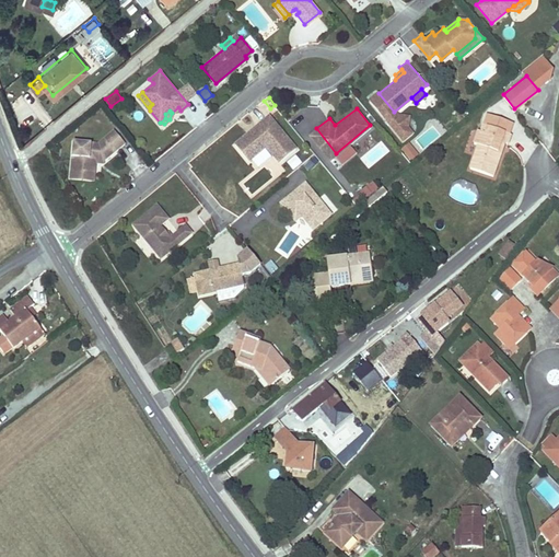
[(508,141),(511,131),(509,131),(504,129),(508,119),(487,112),(480,129),(478,128),(474,141),(478,142),(469,165),(492,174),(500,154),(497,153),(501,139),(504,140),(508,141)]
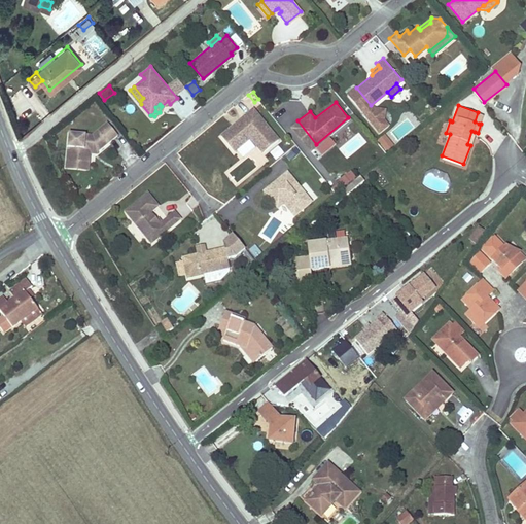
[(279,138),(253,107),(241,116),(244,120),(239,124),(233,124),(220,134),(234,149),(250,136),(263,150),(279,138)]
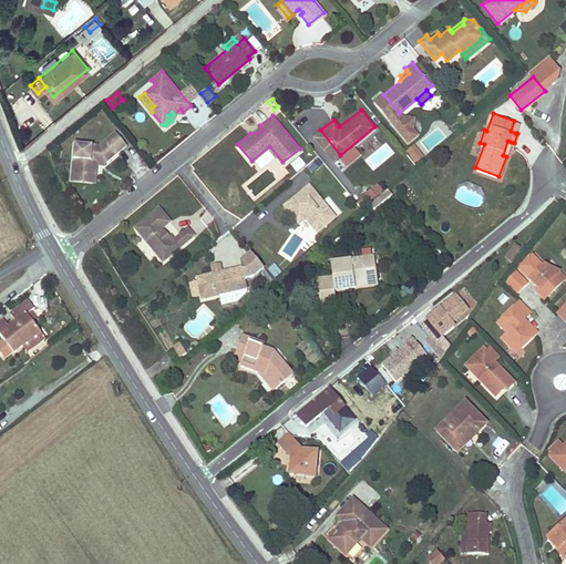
[(515,133),(520,122),(514,121),(511,131),(515,133)]
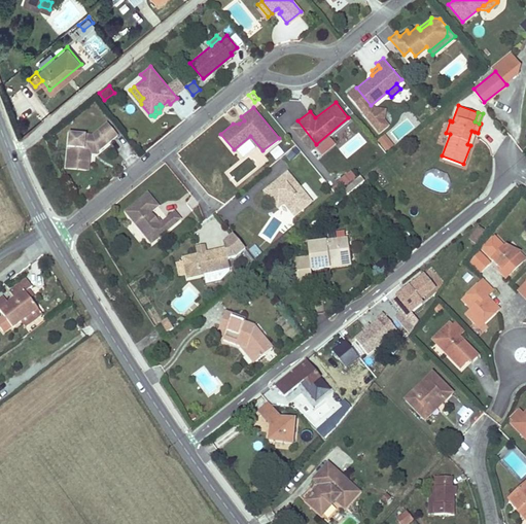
[(316,144),(297,120),(291,126),(311,149),(316,144)]
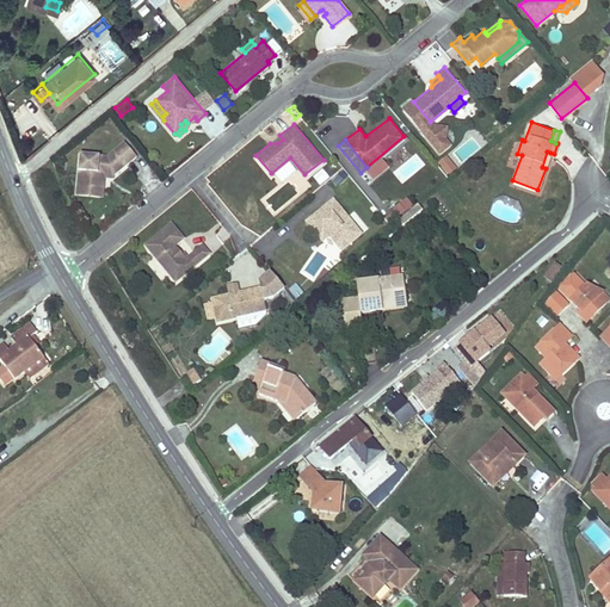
[(103,187),(103,175),(104,172),(112,172),(114,172),(135,154),(124,141),(116,147),(116,155),(110,160),(106,155),(80,153),(76,185),(103,187)]
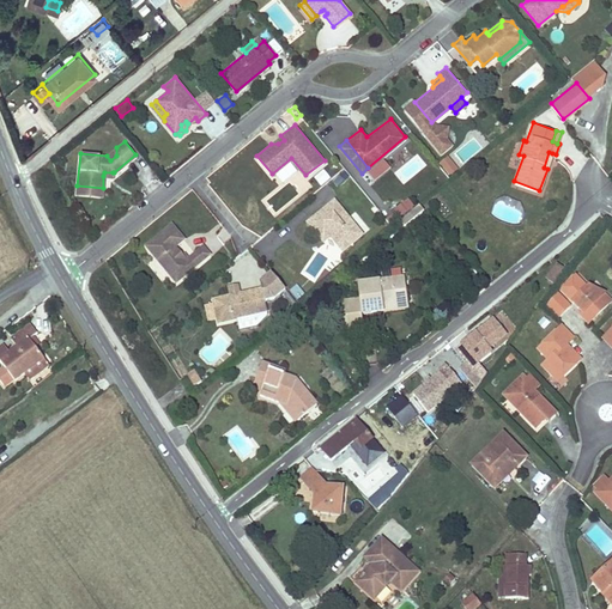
[(116,147),(107,156),(110,160),(116,156),(116,147)]
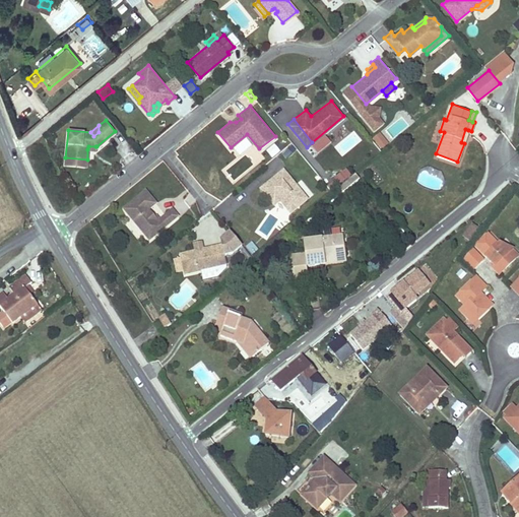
[(380,130),(372,136),(380,147),(388,141),(380,130)]
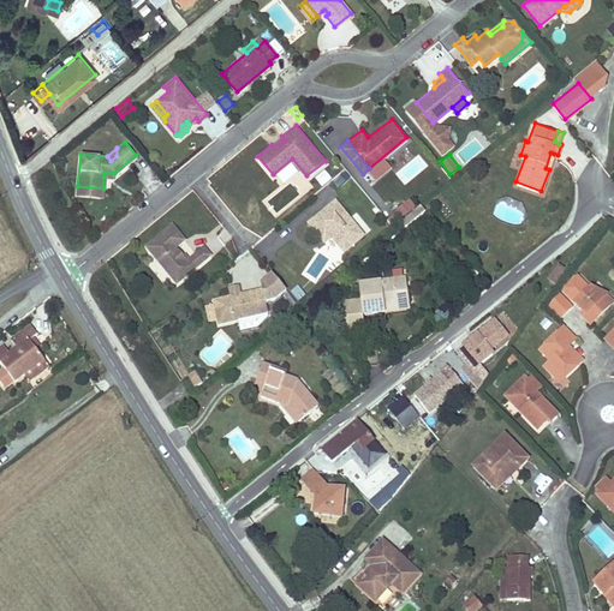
[(320,185),(331,178),(323,168),(313,175),(320,185)]
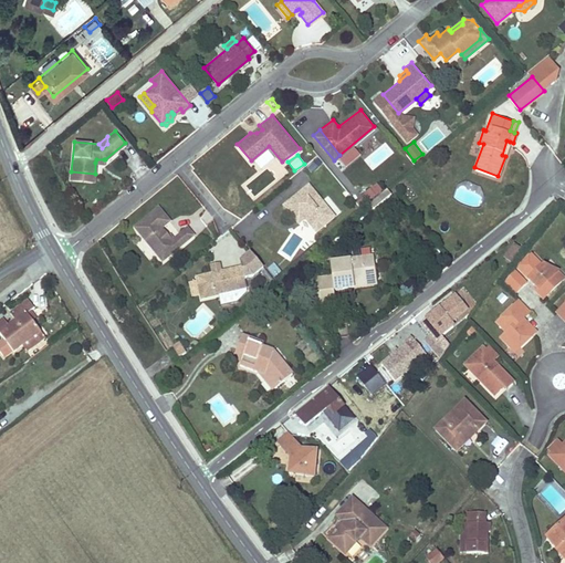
[(314,167),(320,163),(316,158),(311,163),(314,167)]
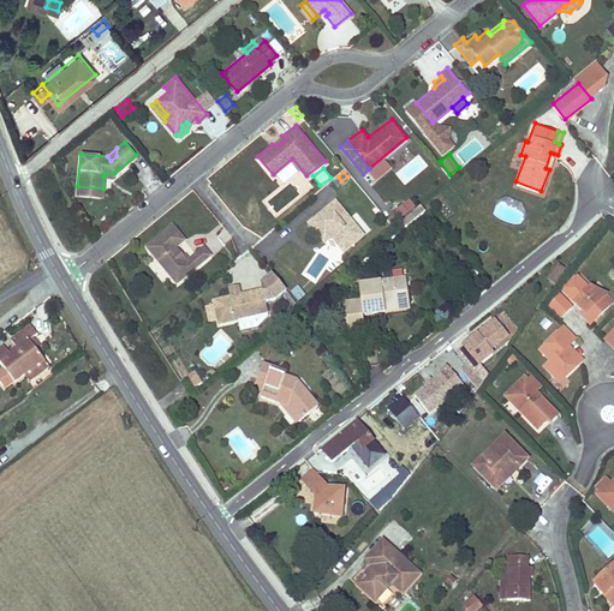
[(363,232),(335,198),(308,220),(321,237),(332,228),(346,246),(363,232)]
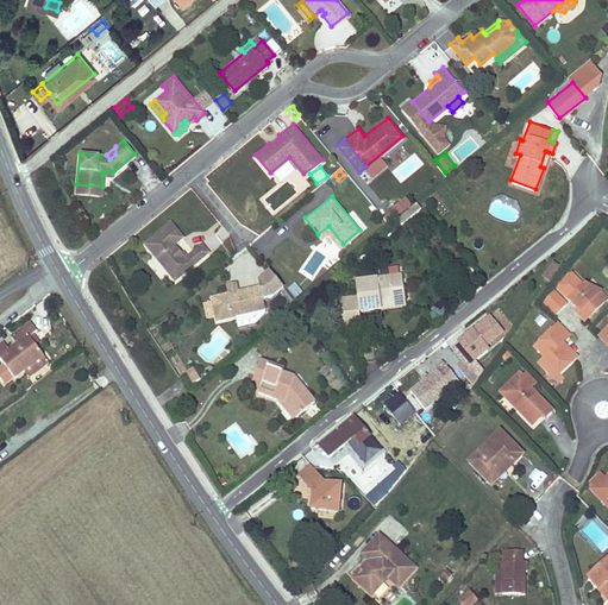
[(409,202),(405,196),(393,207),(397,212),(409,202)]
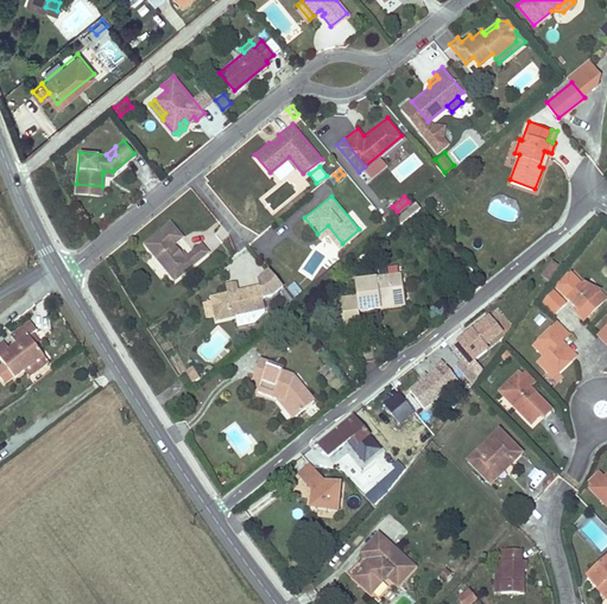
[(397,211),(392,207),(383,215),(387,221),(398,213),(397,211)]
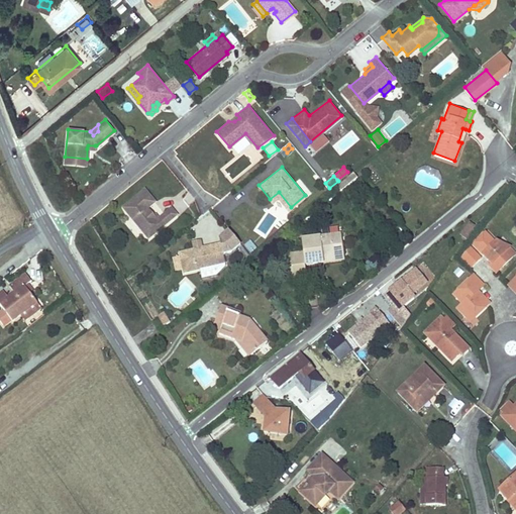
[(152,213),(146,206),(155,200),(144,187),(122,205),(129,214),(135,214),(142,224),(142,229),(147,236),(177,213),(171,206),(158,217),(153,212),(152,213)]
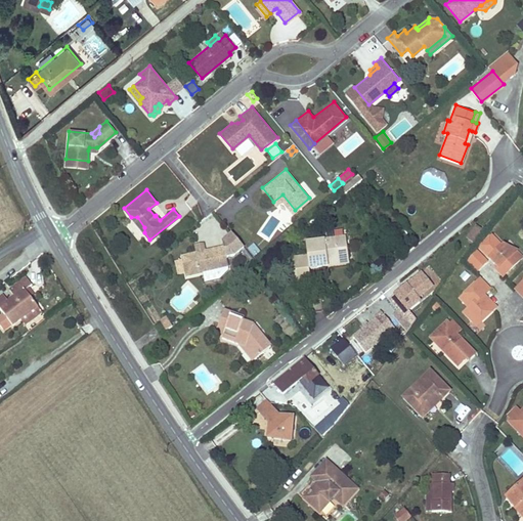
[(295,210),(282,194),(273,202),(275,205),(282,200),(292,212),(295,210)]
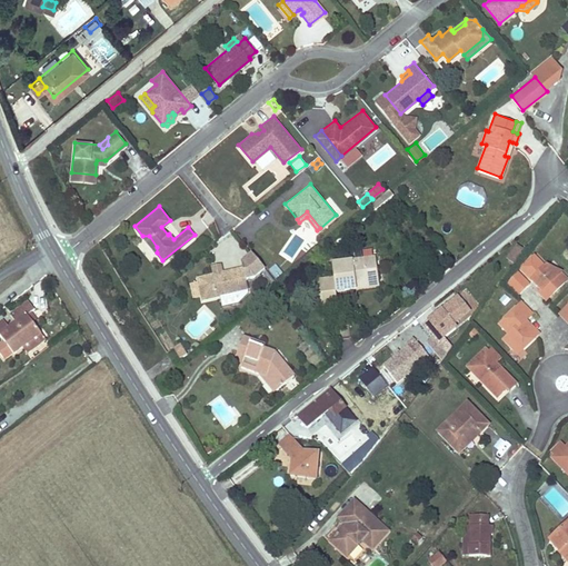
[(378,277),(375,256),(331,261),(334,276),(319,278),(322,304),(337,303),(335,288),(356,286),(355,280),(378,277)]
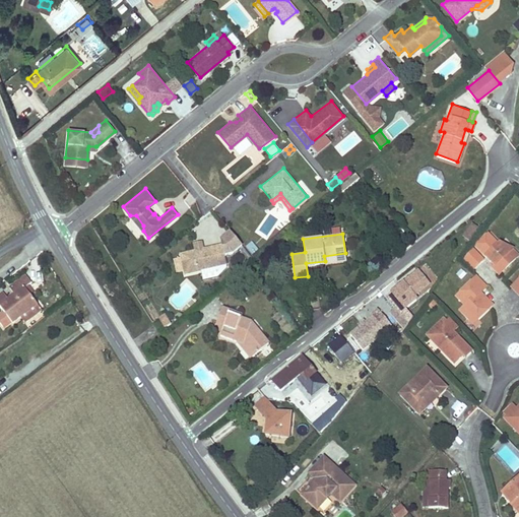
[(498,271),(516,254),(510,247),(498,241),(497,242),(491,236),(488,239),(483,235),(474,243),(494,263),(492,265),(498,271)]
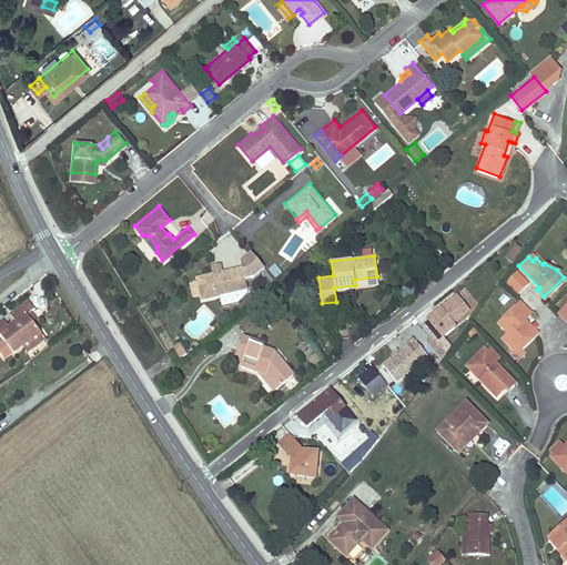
[(221,270),(220,262),(211,263),(213,272),(214,272),(221,270)]
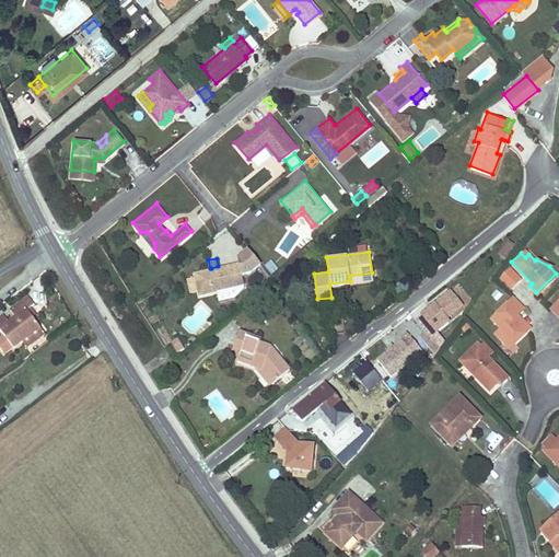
[(274,270),(276,264),(266,259),(264,267),(274,270)]
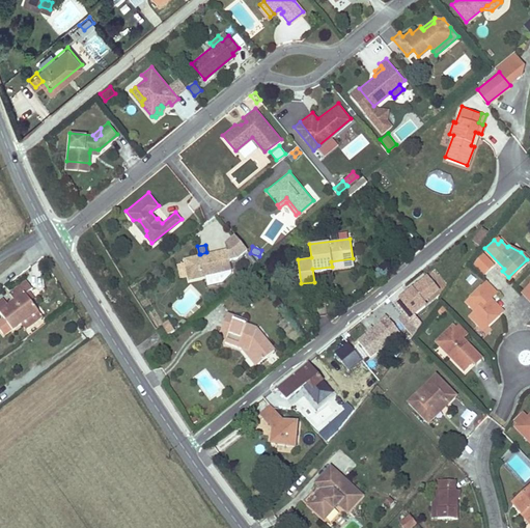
[(221,262),(228,261),(226,248),(206,252),(200,254),(199,254),(184,257),(188,278),(219,271),(223,270),(221,262)]
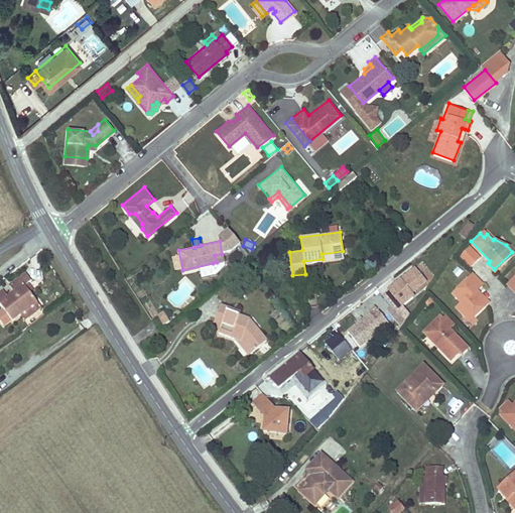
[(478,255),(469,245),(460,255),(469,264),(478,255)]
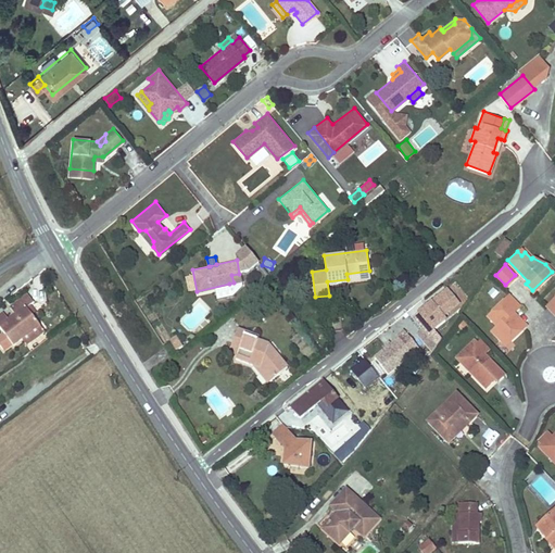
[(241,281),(239,274),(231,275),(234,283),(241,281)]
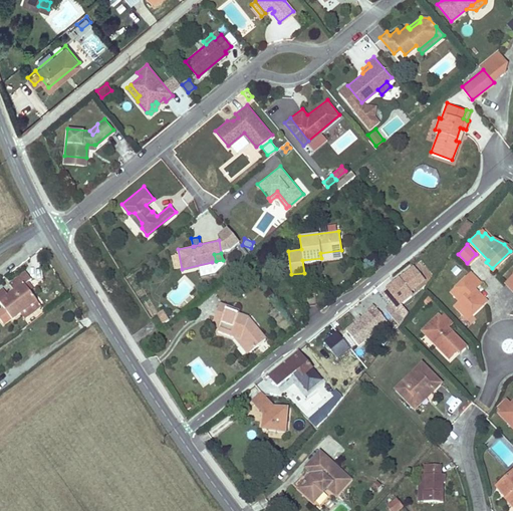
[(214,271),(212,262),(199,265),(201,274),(214,271)]
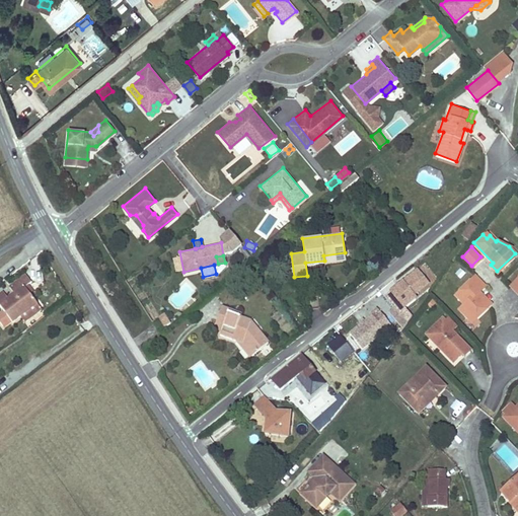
[(390,285),(403,303),(430,284),(416,267),(390,285)]
